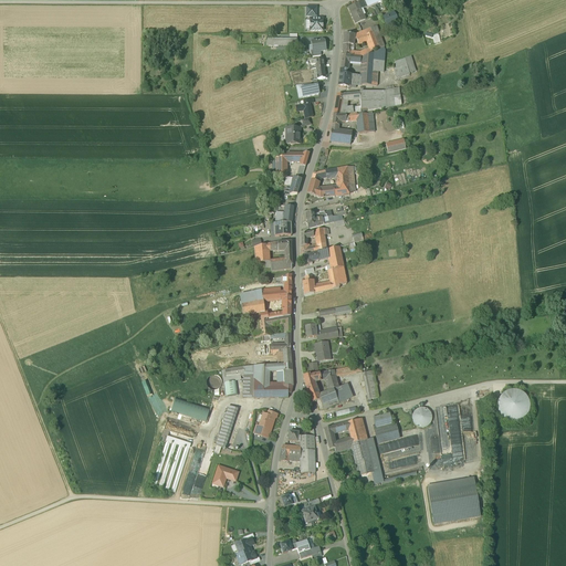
[(360,2),(348,8),(355,24),(365,20),(360,10),(363,9),(360,2)]
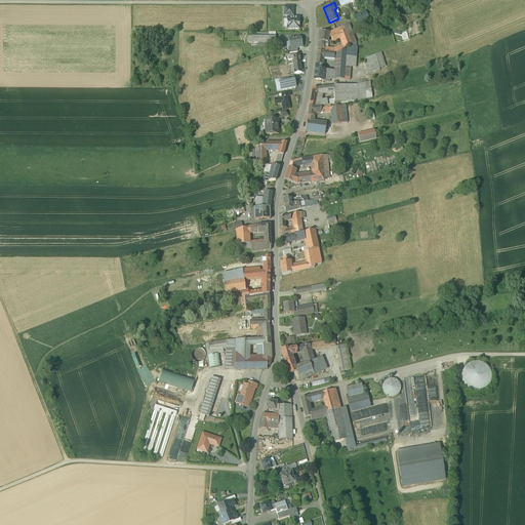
[(293,7),(284,7),(284,15),(293,15),(293,7)]
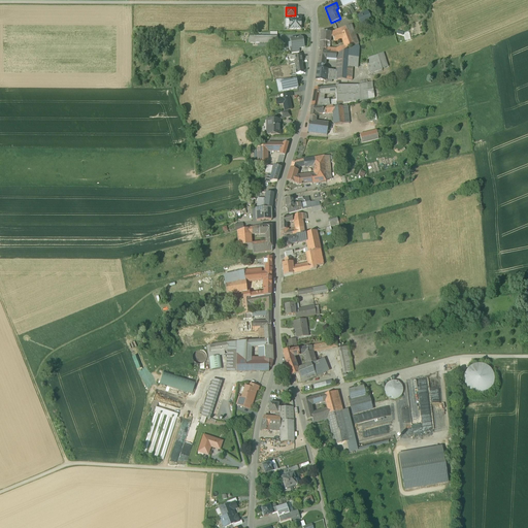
[(365,12),(357,17),(361,26),(371,22),(371,21),(369,18),(367,19),(365,12)]
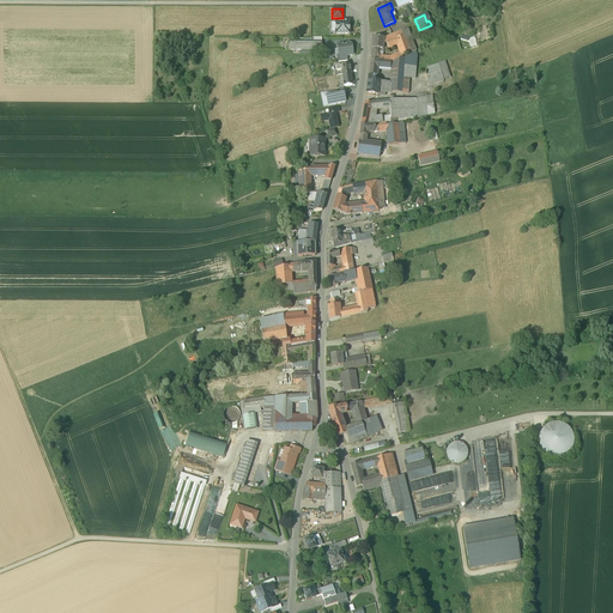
[(349,22),(337,22),(337,35),(349,35),(349,22)]
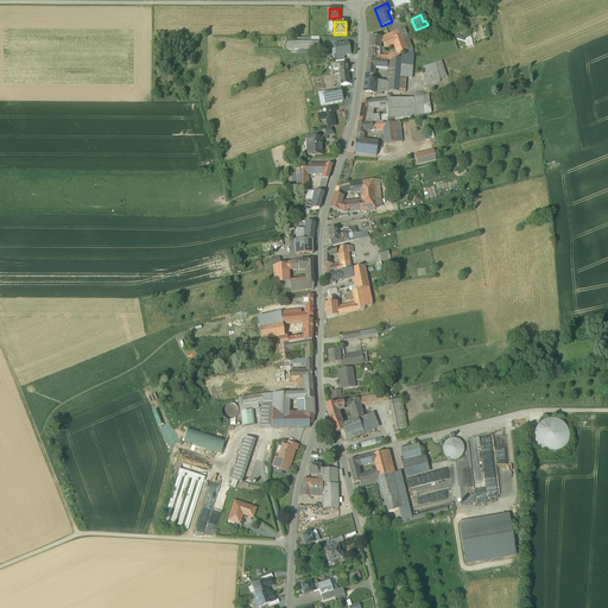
[(412,51),(404,29),(398,31),(399,36),(406,54),(412,51)]
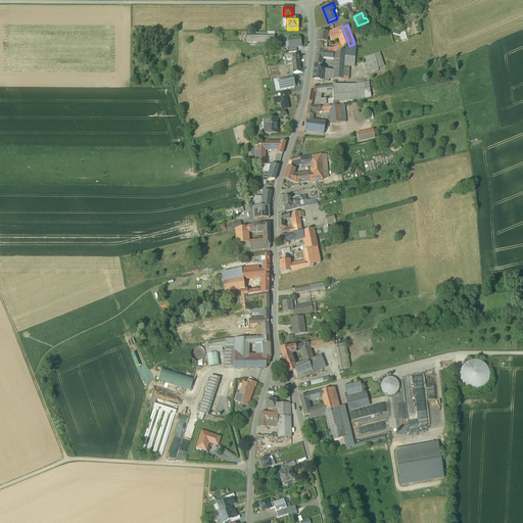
[(342,27),(327,33),(327,38),(329,37),(343,31),(342,27)]
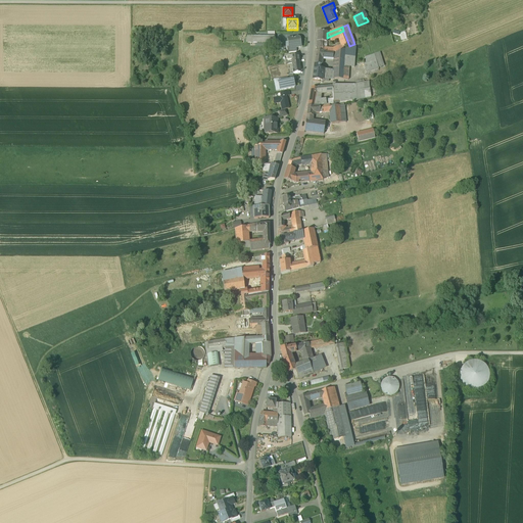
[(343,31),(329,37),(331,41),(331,42),(339,39),(342,46),(342,48),(343,48),(349,46),(343,31)]
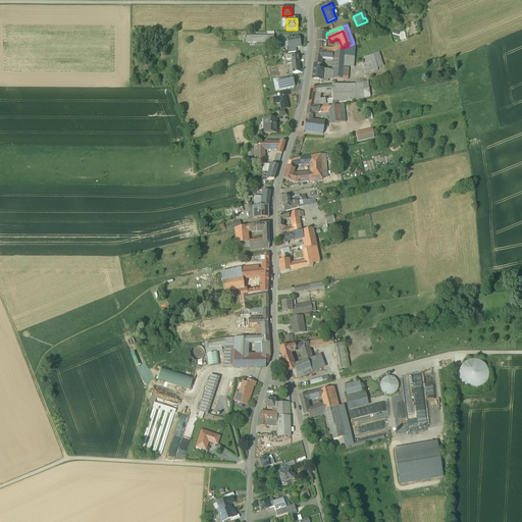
[(326,33),(317,32),(316,47),(321,47),(322,42),(326,42),(326,38),(326,33)]
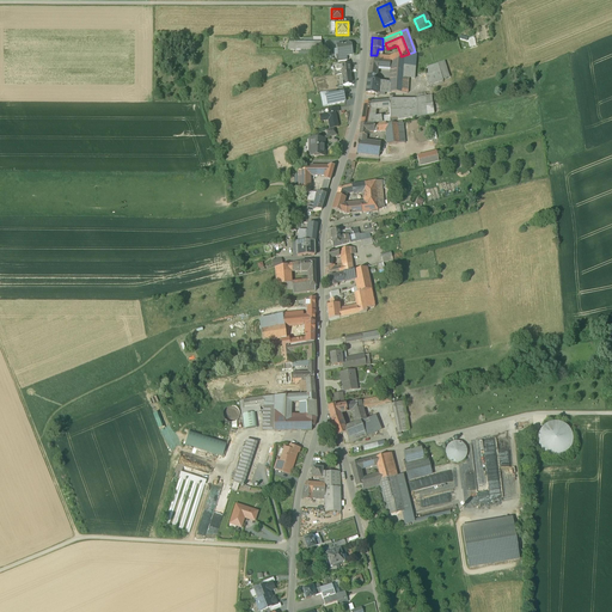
[(340,46),(337,46),(337,49),(338,56),(338,57),(346,56),(352,55),(350,46),(349,44),(340,46)]
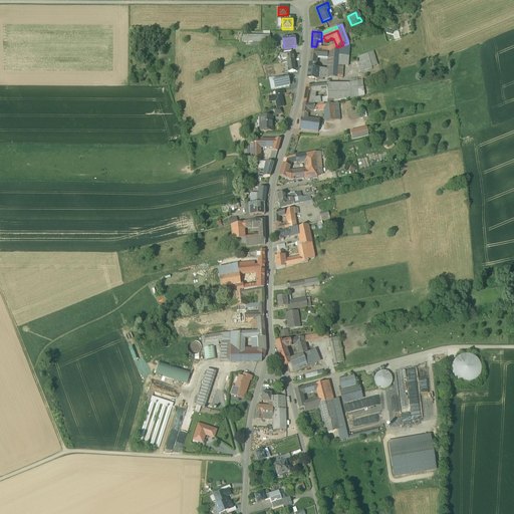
[(348,44),(338,49),(338,55),(343,55),(342,66),(347,66),(349,51),(349,47),(348,44)]
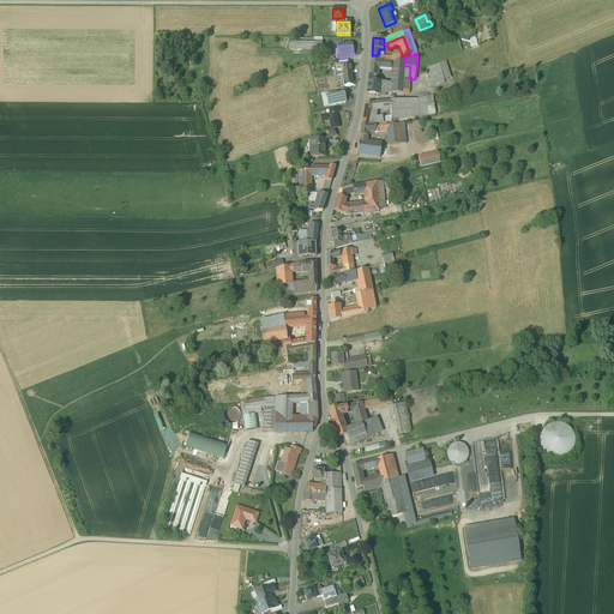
[(403,59),(391,64),(387,64),(386,68),(391,70),(391,68),(392,68),(392,83),(391,92),(402,94),(404,66),(404,59),(403,59)]
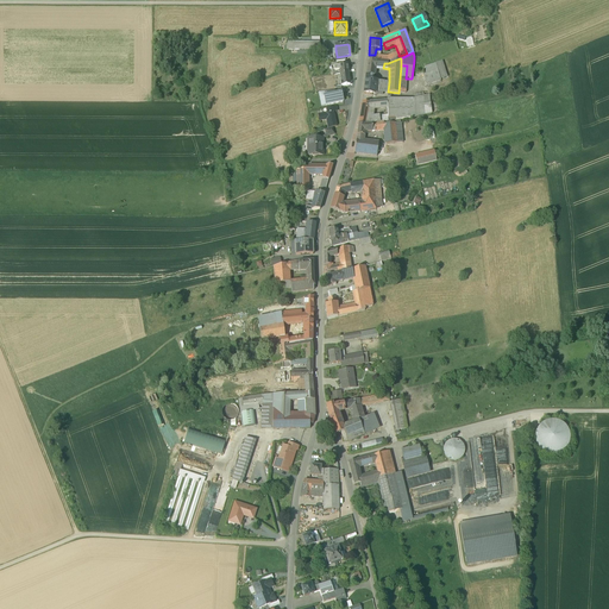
[(375,61),(369,61),(365,80),(371,80),(371,75),(375,75),(376,68),(383,68),(384,63),(380,63),(380,61),(375,61)]
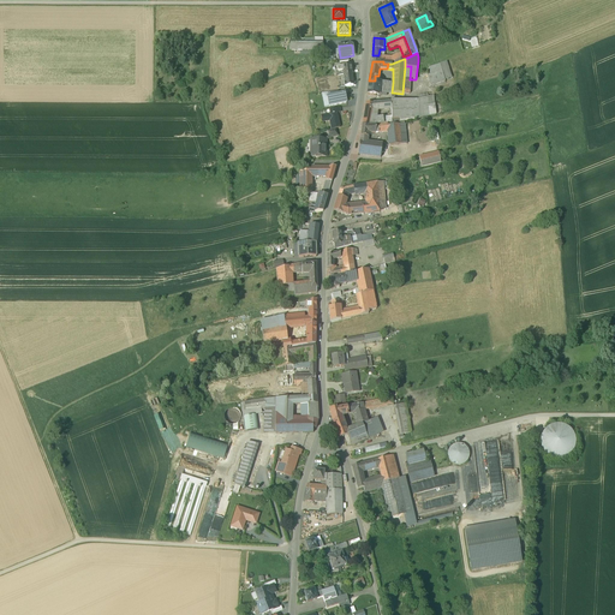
[(430,75),(428,76),(430,87),(445,82),(445,81),(451,78),(446,63),(440,64),(440,65),(441,71),(430,75)]
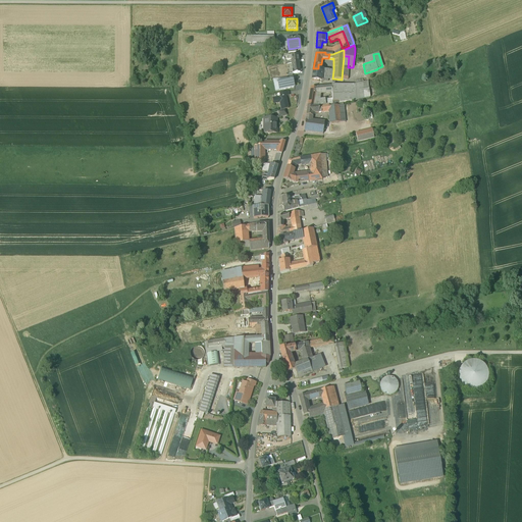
[(298,55),(285,56),(286,61),(291,60),(292,63),(299,62),(298,55)]
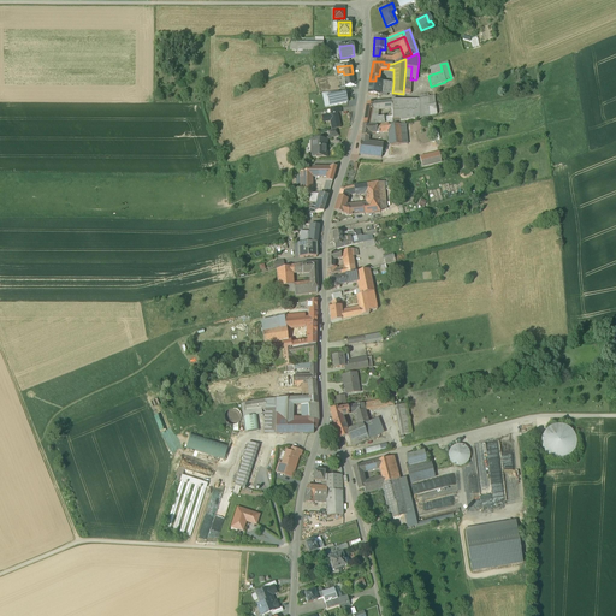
[(440,65),(430,69),(431,75),(442,71),(440,65)]
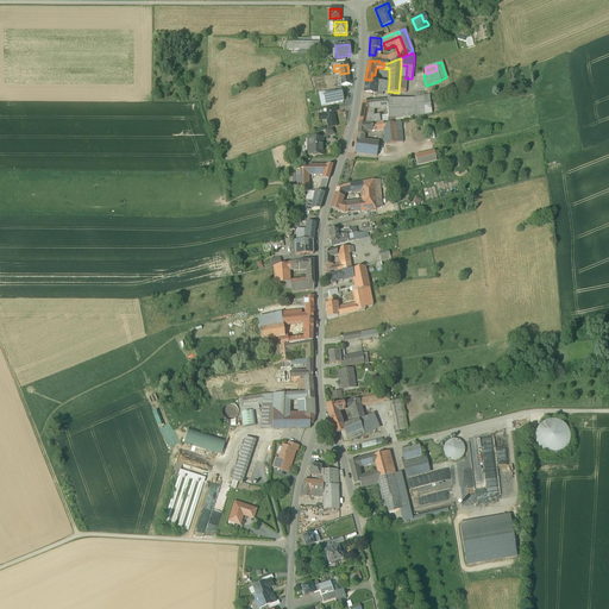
[(349,73),(340,74),(340,81),(336,82),(332,82),(333,87),(350,85),(349,73)]
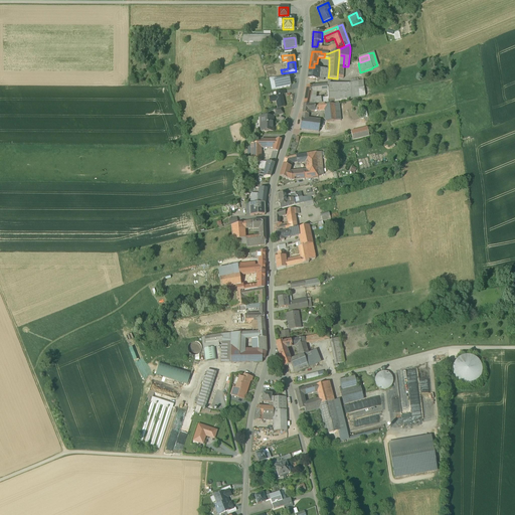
[(314,67),(309,67),(308,78),(317,79),(318,68),(314,67)]
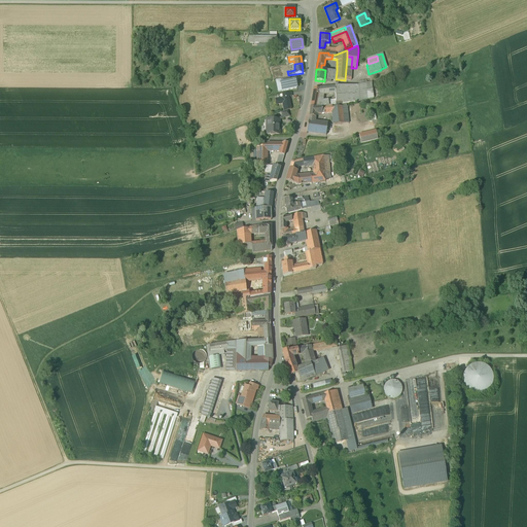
[(337,71),(325,70),(324,81),(330,82),(331,79),(335,79),(336,79),(337,71)]
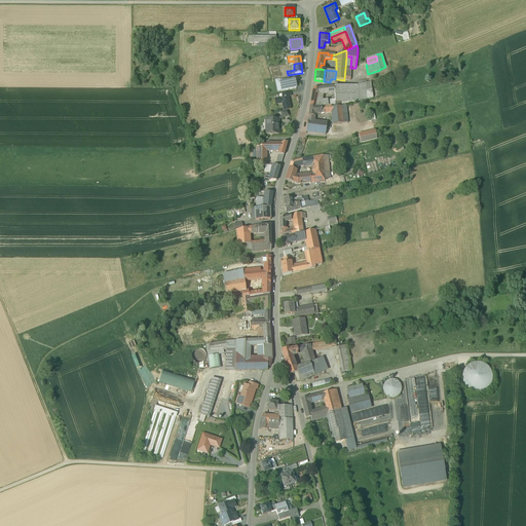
[(280,83),(279,84),(282,91),(296,88),(295,81),(290,82),(280,83)]
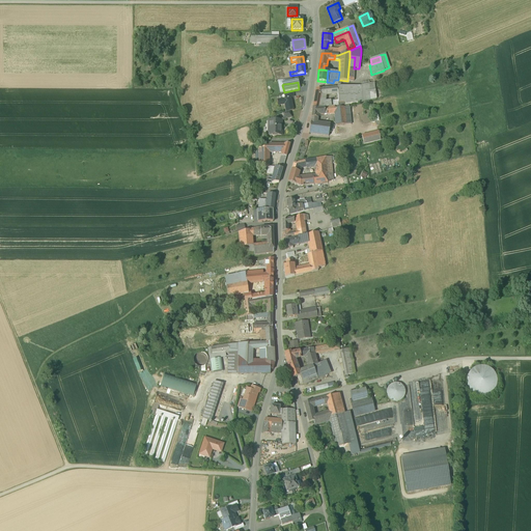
[(374,82),(361,86),(362,103),(376,100),(374,82)]
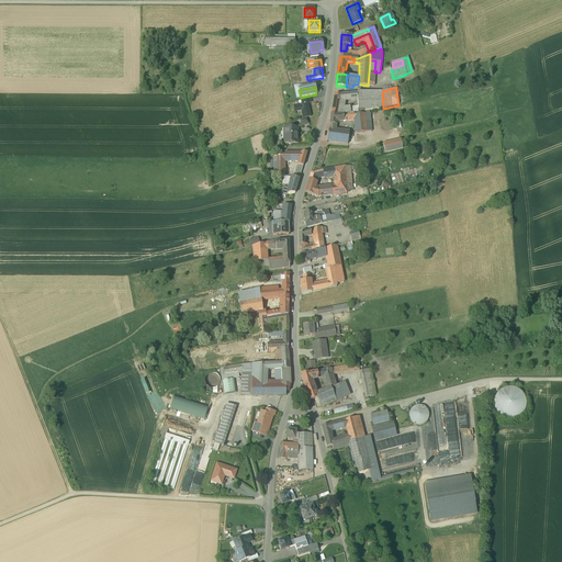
[(370,91),(357,92),(357,93),(357,99),(358,107),(358,109),(366,109),(370,109),(370,91)]
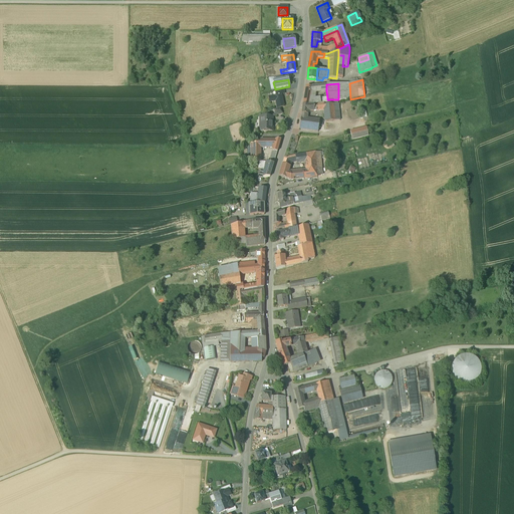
[(349,83),(338,83),(338,99),(334,99),(334,101),(337,101),(350,99),(349,83)]
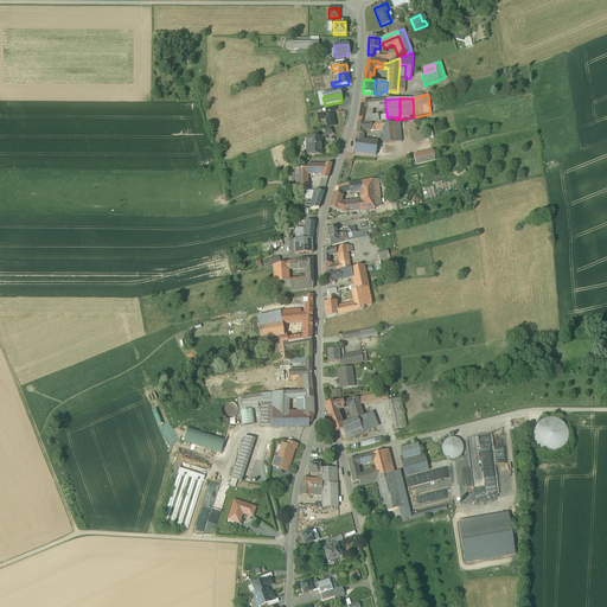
[(368,103),(362,102),(359,115),(366,116),(366,110),(369,110),(369,108),(378,108),(377,102),(368,103)]
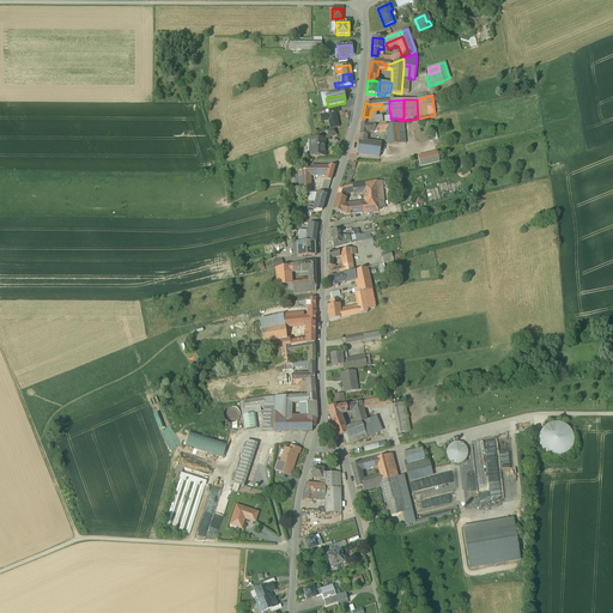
[(329,114),(320,116),(322,125),(328,122),(331,129),(334,128),(339,127),(335,113),(332,114),(329,114)]
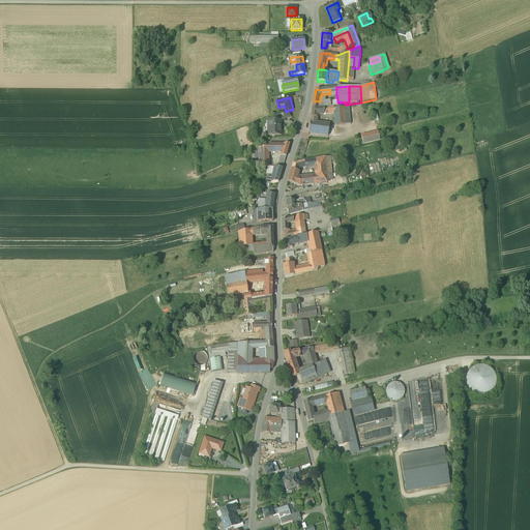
[(312,108),(311,117),(317,118),(317,115),(323,115),(324,109),(318,108),(318,109),(312,108)]
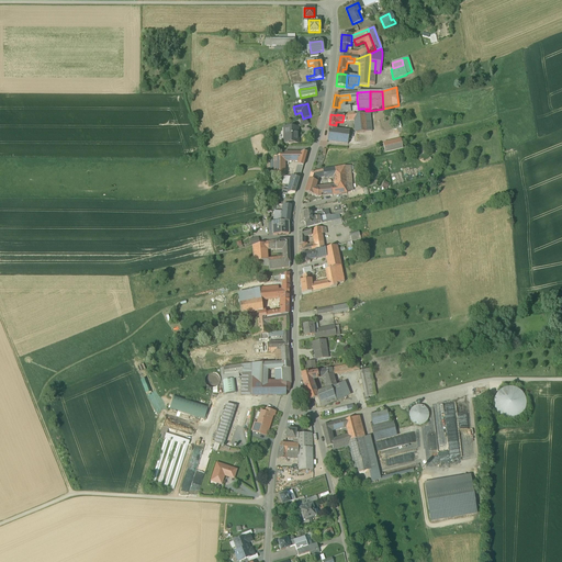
[(363,114),(355,115),(355,120),(355,121),(356,133),(366,132),(363,114)]
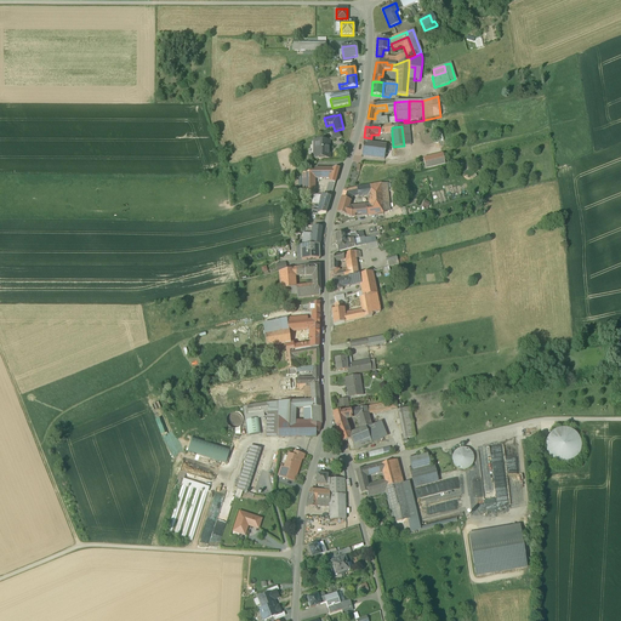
[(329,142),(314,142),(314,149),(315,159),(329,158),(329,154),(330,154),(330,149),(329,149),(329,142)]
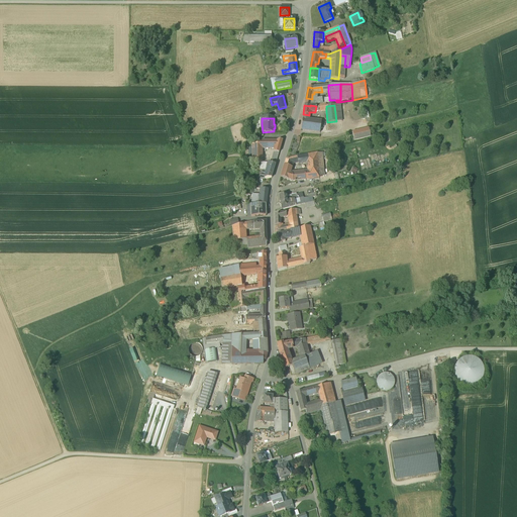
[(308,119),(303,118),(301,130),(320,132),(320,126),(321,121),(308,119)]
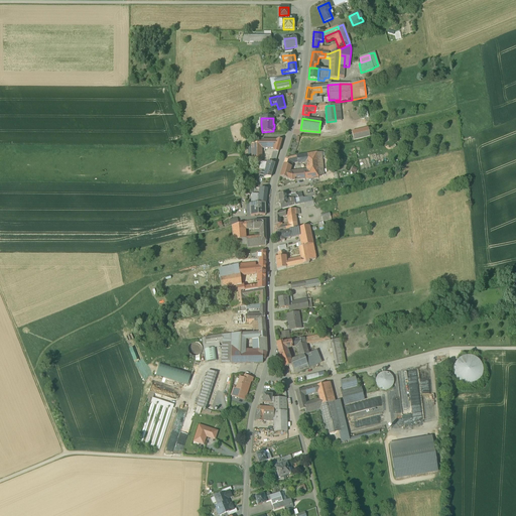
[(368,128),(352,132),(354,140),(370,136),(368,128)]
